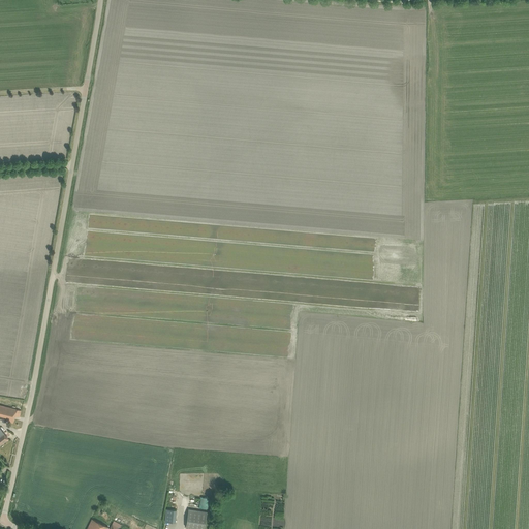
[(16,415),(20,416),(21,410),(7,407),(9,403),(0,400),(0,418),(13,423),(16,415)]
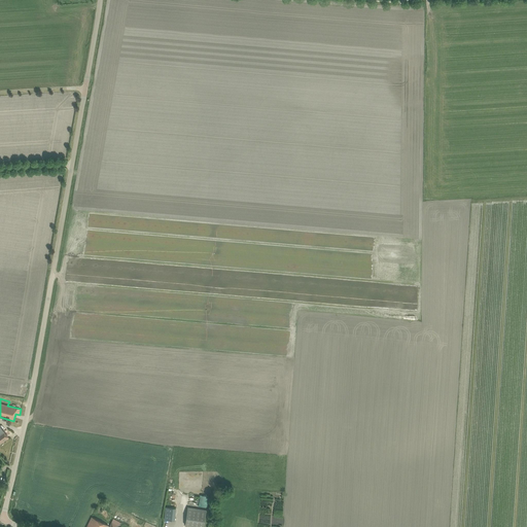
[(0,443),(8,437),(6,434),(9,432),(6,428),(3,430),(0,426),(0,443)]
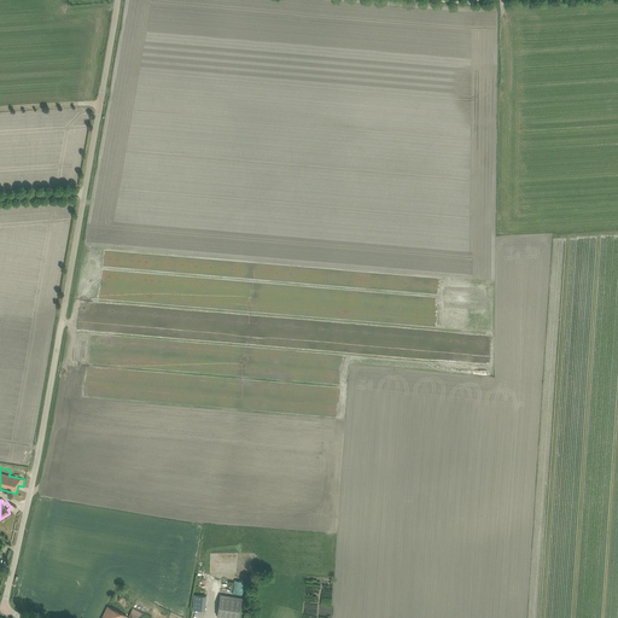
[(243,594),(244,582),(234,581),(233,593),(243,594)]
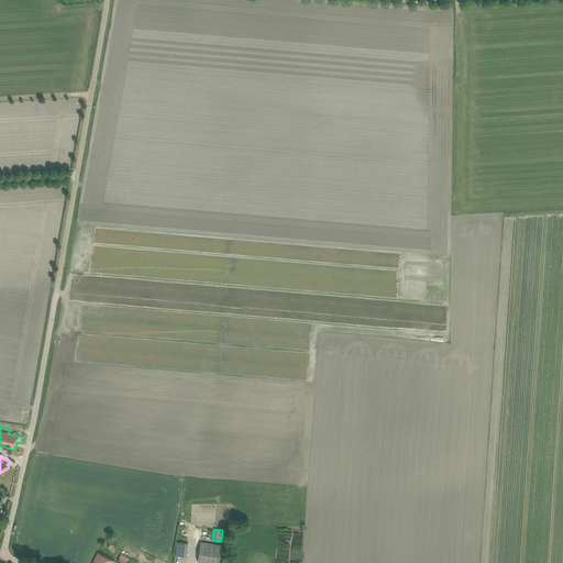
[(186,555),(188,542),(177,541),(176,554),(186,555)]
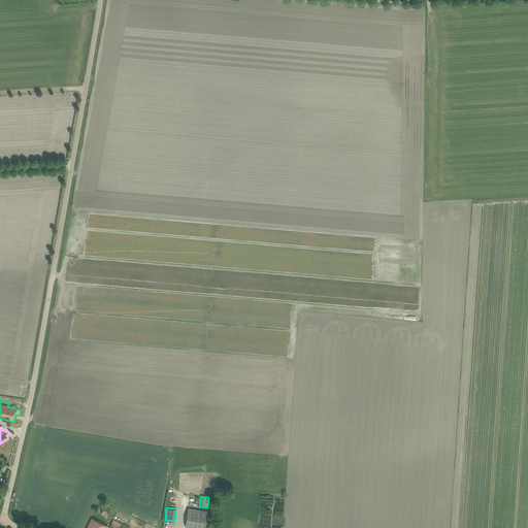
[(186,526),(198,527),(203,527),(206,510),(189,507),(186,526)]
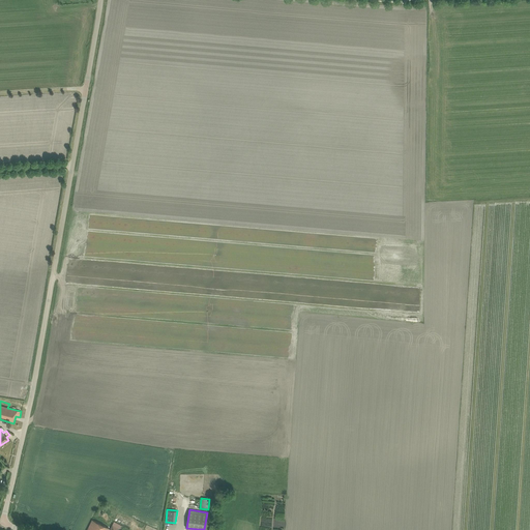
[(108,529),(110,528),(92,520),(87,529),(108,529)]
